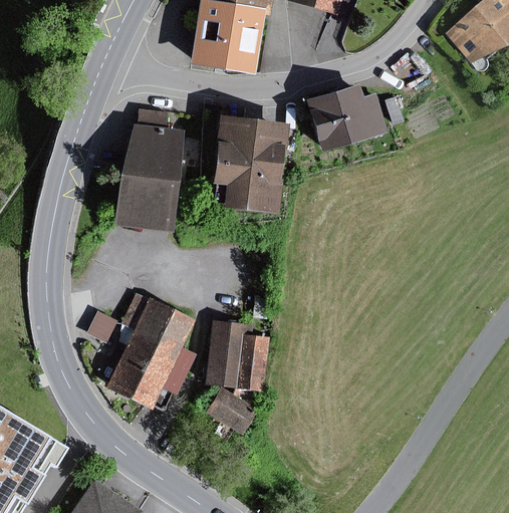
[(264,14),(270,15),(272,7),(225,0),(202,0),(193,65),(255,74),(264,14)]
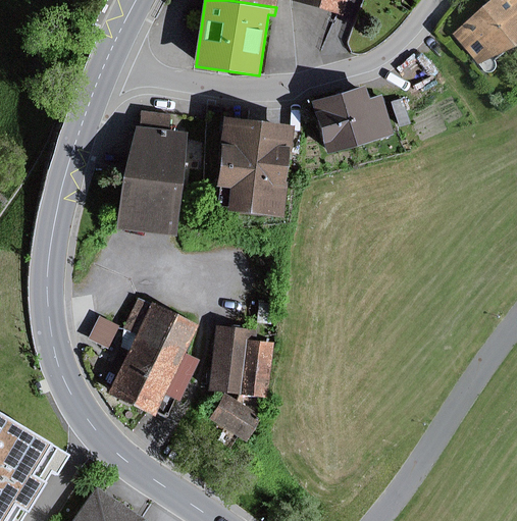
[(292,0),(346,15),(350,0),(292,0)]
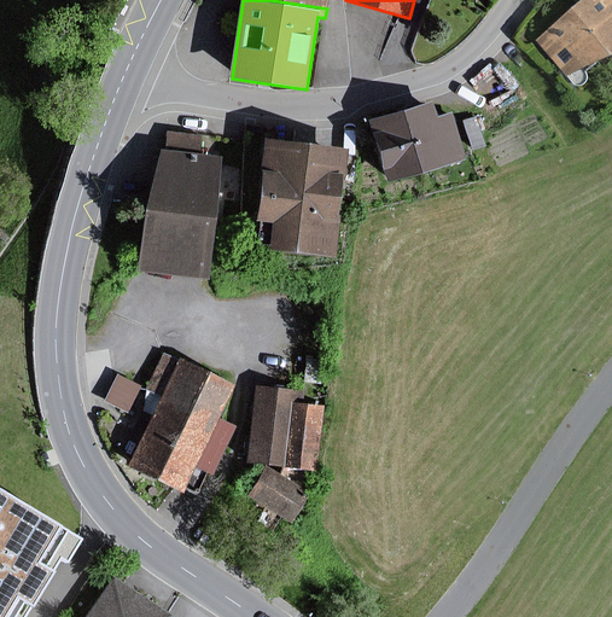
[(588,0),(542,40),(573,76),(611,58),(611,0),(588,0)]
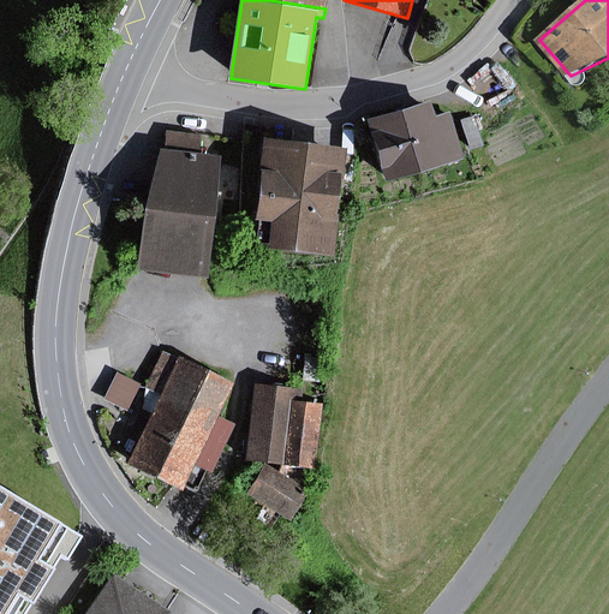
[(466,159),(453,112),(436,117),(431,101),(365,119),(383,183),(466,159)]
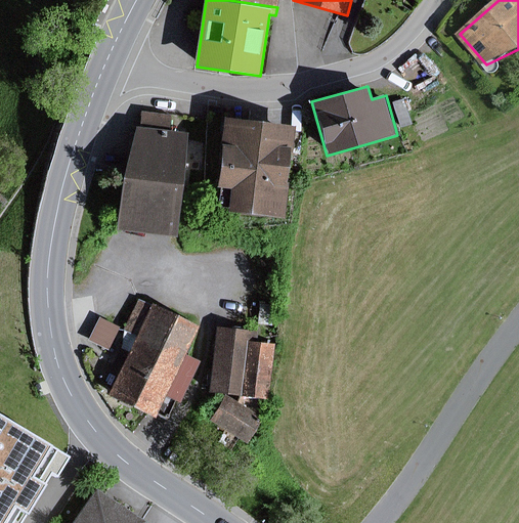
[(407,98),(396,102),(402,126),(415,123),(407,98)]
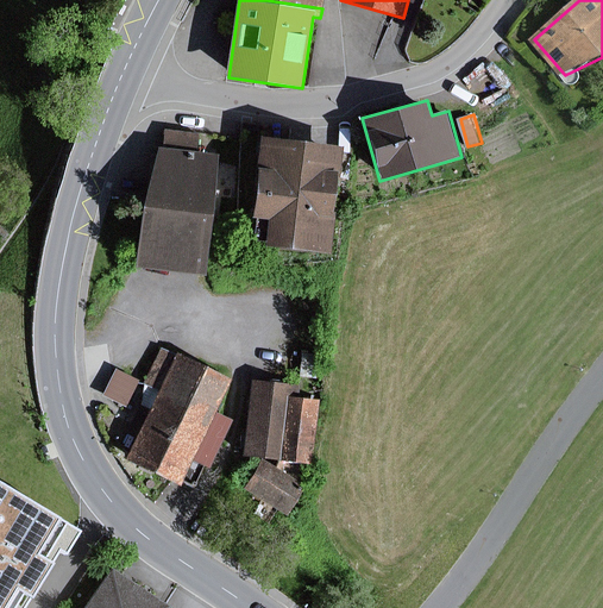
[(201,151),(203,133),(168,129),(165,148),(159,146),(138,206),(131,268),(205,277),(220,154),(201,151)]
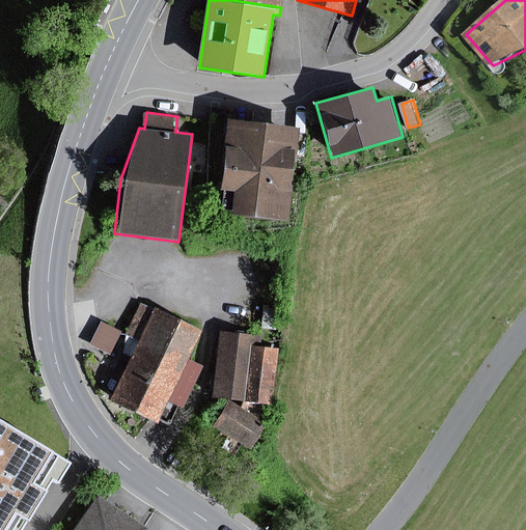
[(287,222),(299,128),(226,118),(218,189),(231,191),(228,215),(287,222)]
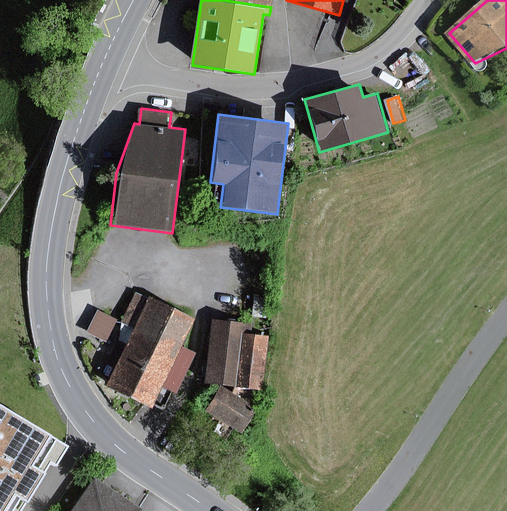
[(196,318),(138,290),(123,322),(134,327),(106,386),(151,408),(162,386),(178,393),(197,353),(182,345),(196,318)]
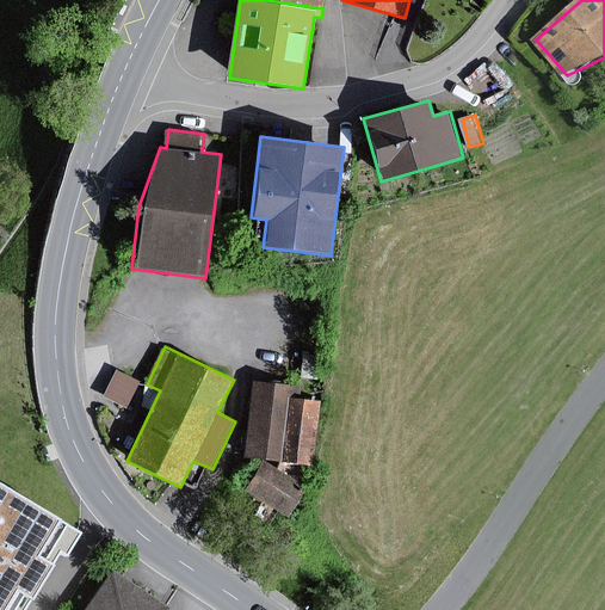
[(129,408),(142,381),(119,370),(106,396),(129,408)]
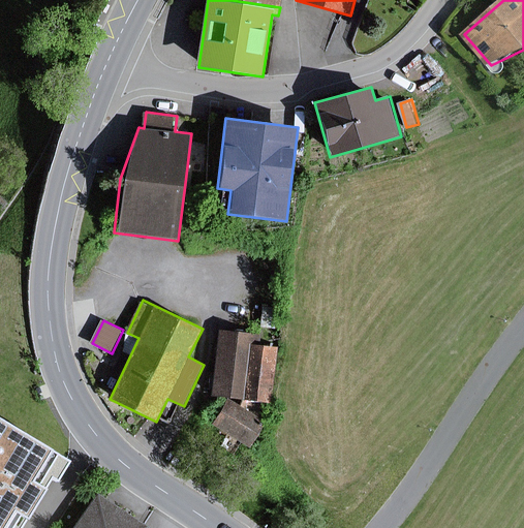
[(262,345),(263,335),(220,330),(212,396),(246,400),(242,406),(267,422),(274,402),(281,348),(262,345)]
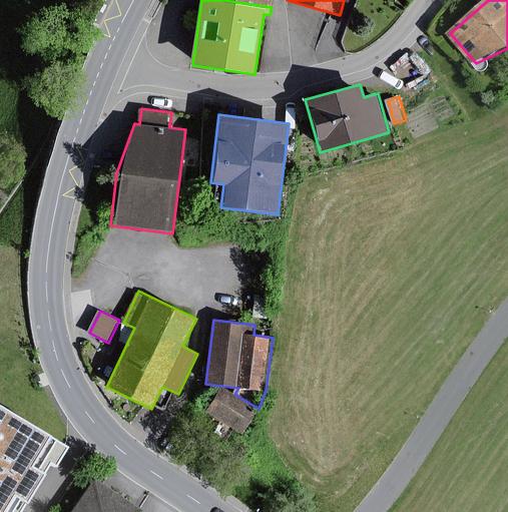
[(234,394),(222,386),(207,410),(242,433),(259,409),(234,394)]
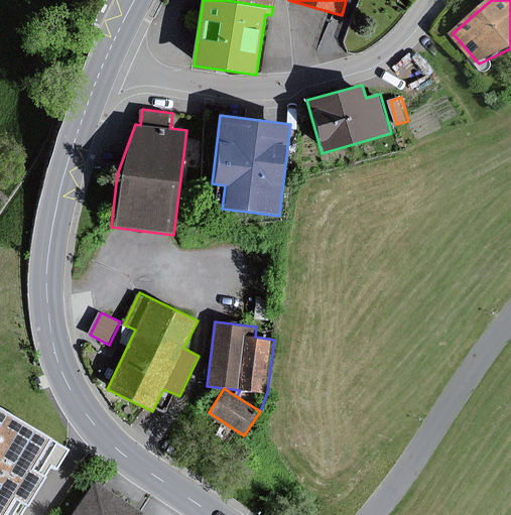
[(72,447),(0,403),(0,514),(28,514),(23,511),(49,469),(55,473),(72,447)]
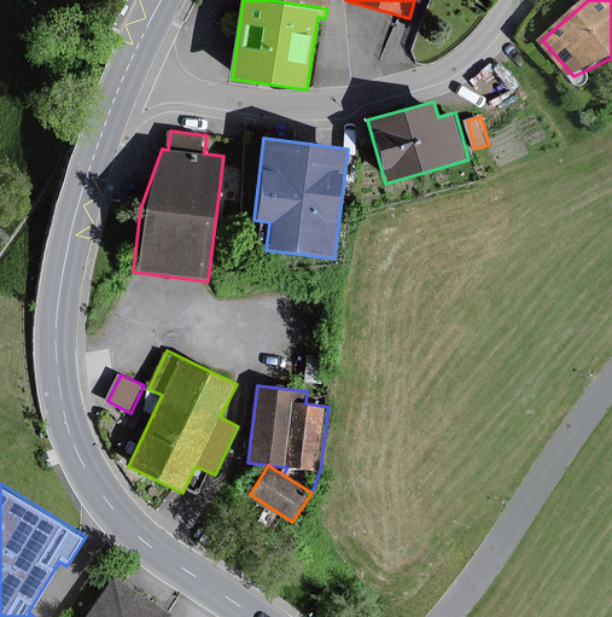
[(121,552),(111,543),(102,554),(111,563),(121,552)]
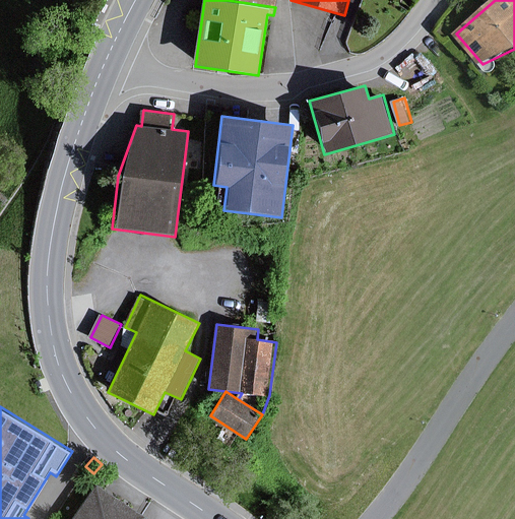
[(144,518),(145,518),(97,485),(73,518),(144,518)]
